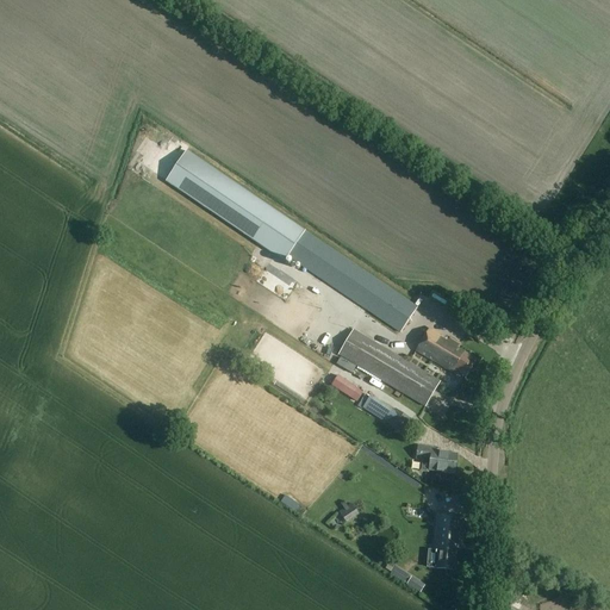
[(285,262),(287,257),(400,334),(417,307),(186,151),(166,181),(285,262)]
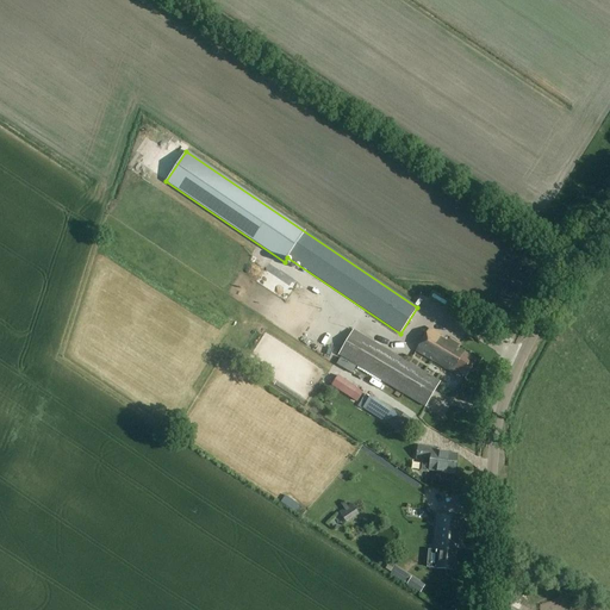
[(117,205),(114,194),(107,195),(109,204),(101,205),(104,215),(112,213),(110,206),(117,205)]
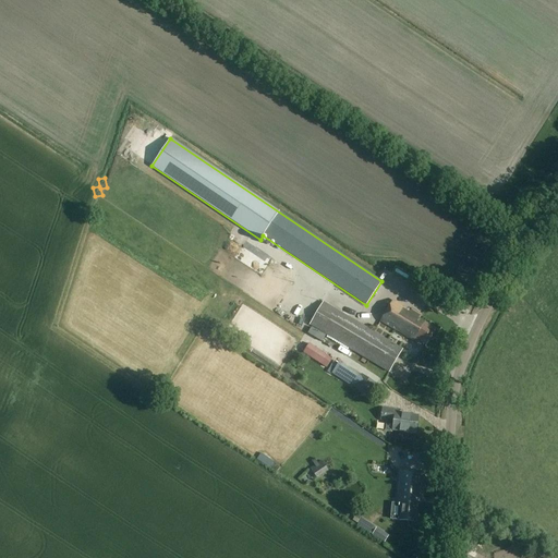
[(409,313),(401,308),(403,306),(392,300),(379,322),(417,344),(420,341),(425,346),(435,329),(419,319),(421,316),(411,311),(409,313)]
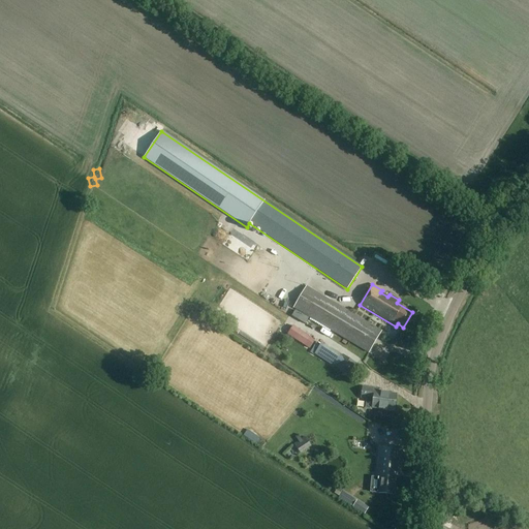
[(292,308),(369,353),(382,331),(306,286),(292,308)]
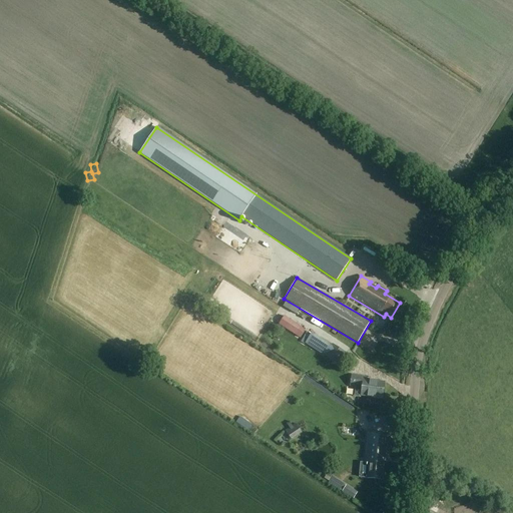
[(284,307),(296,315),(300,309),(287,301),(284,307)]
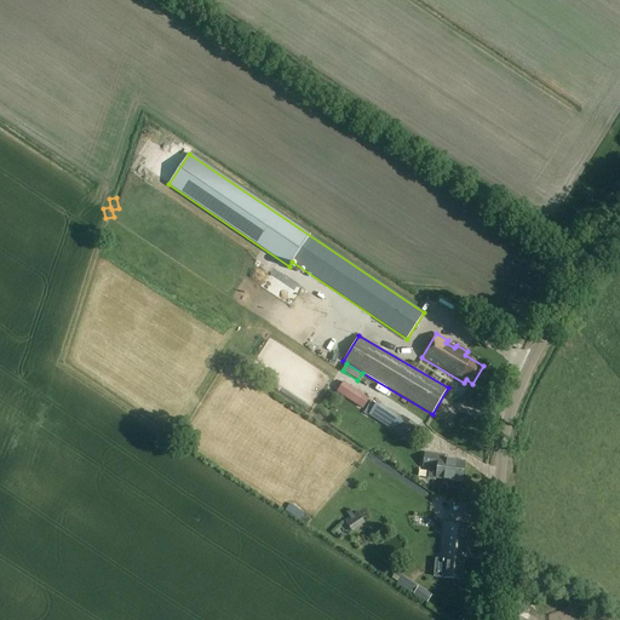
[(322,375),(338,384),(343,375),(326,367),(322,375)]
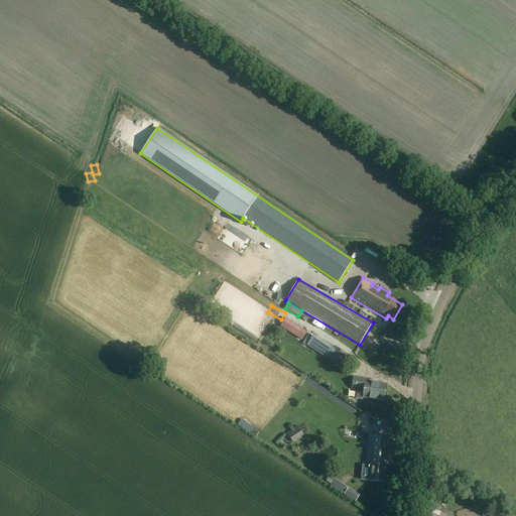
[(280,327),(296,338),(302,330),(285,318),(280,327)]
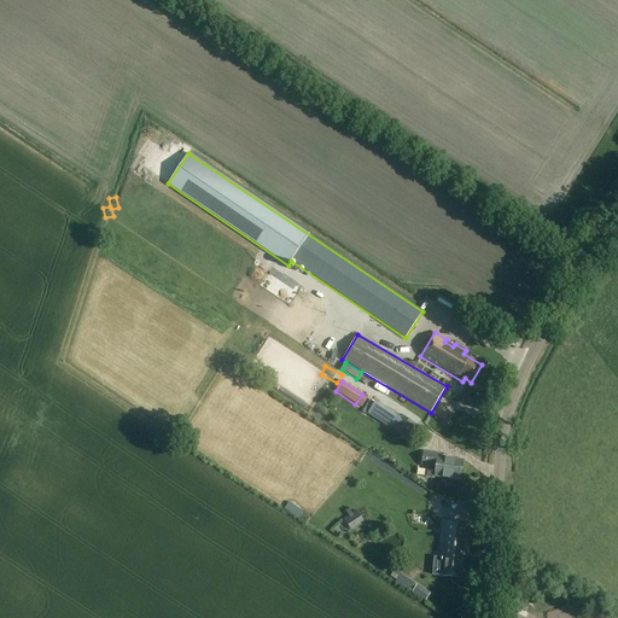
[(342,410),(348,401),(321,385),(315,395),(342,410)]
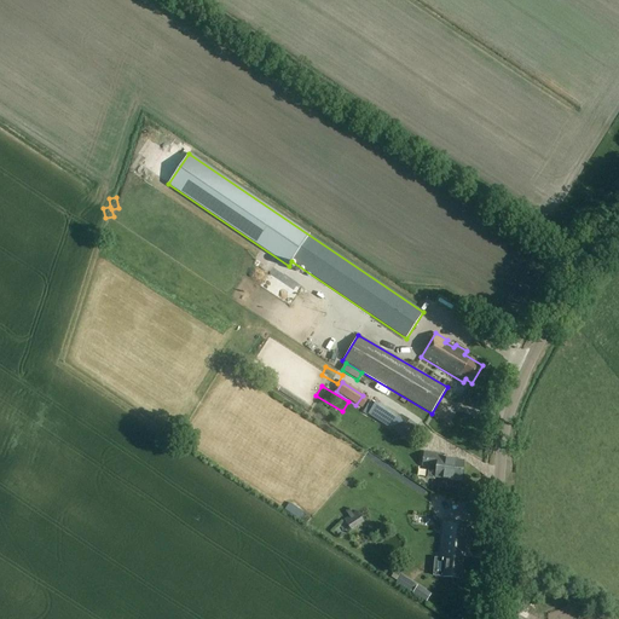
[(400,416),(392,431),(408,440),(416,426),(400,416)]
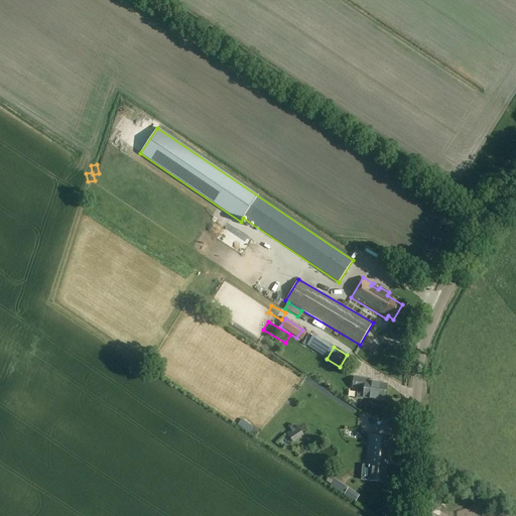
[(319,366),(326,354),(314,349),(309,361),(319,366)]
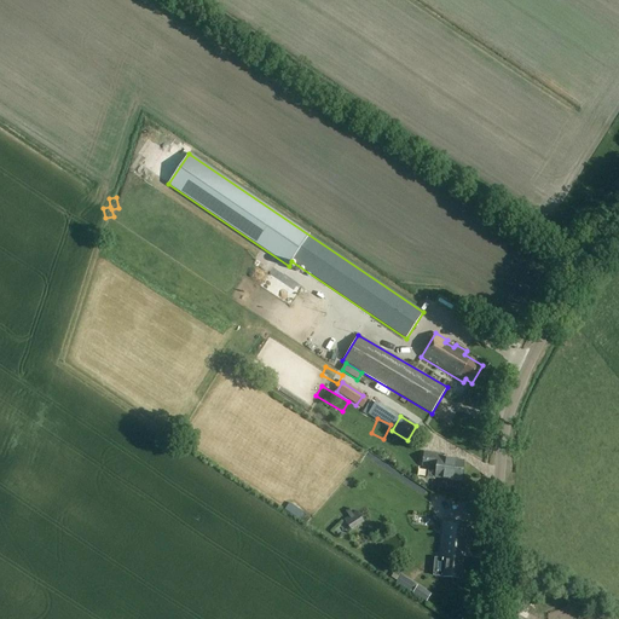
[(462,482),(464,461),(443,458),(443,455),(424,452),(422,467),(435,468),(434,478),(462,482)]
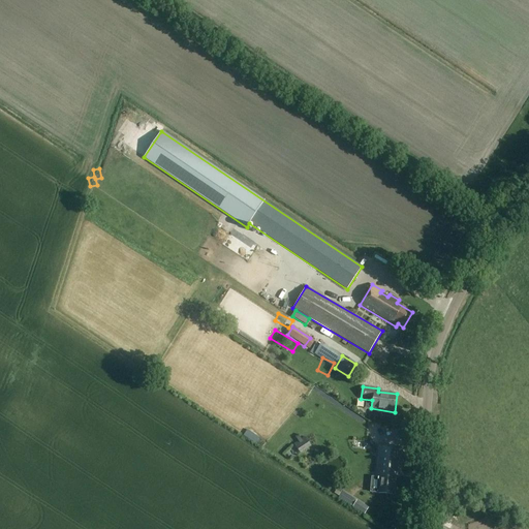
[(365,408),(363,414),(378,417),(379,410),(365,408)]
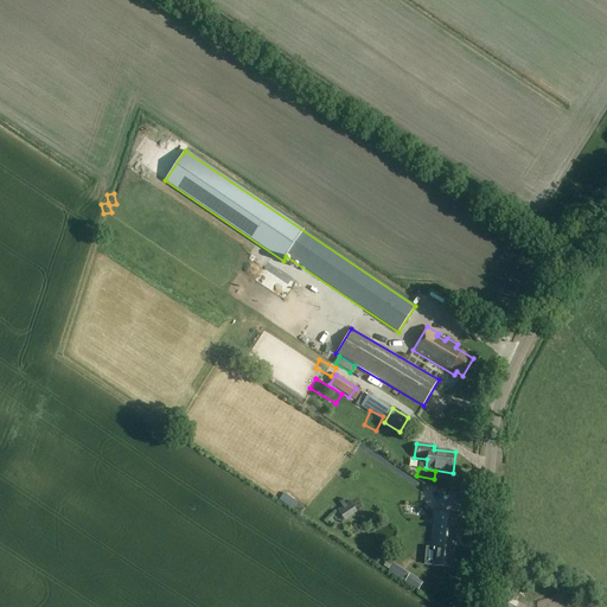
[(406,505),(416,505),(416,484),(406,484),(406,505)]
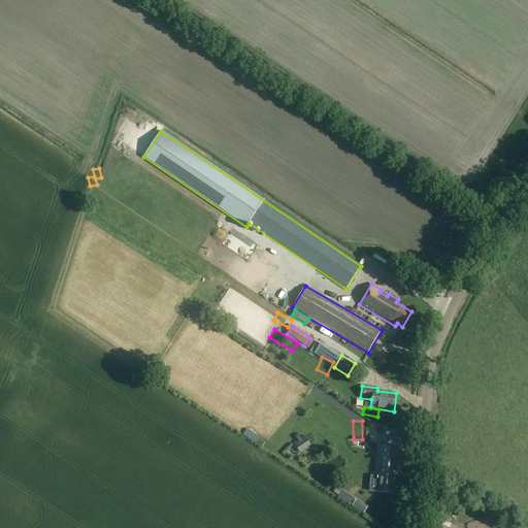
[(241,436),(255,444),(258,438),(245,430),(241,436)]
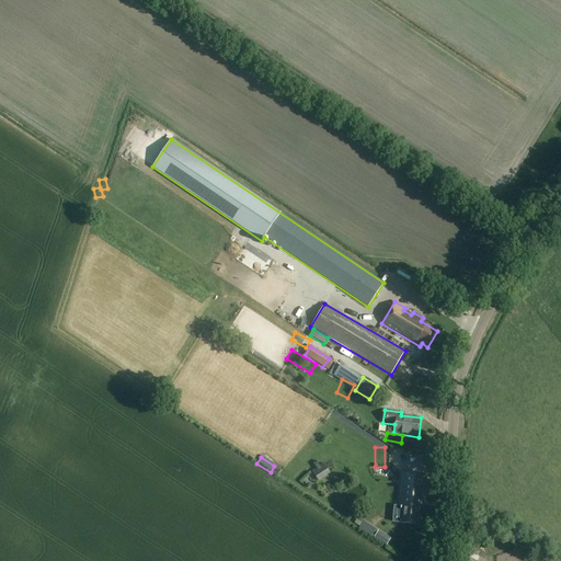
[(311,471),(318,480),(329,472),(323,464),(311,471)]
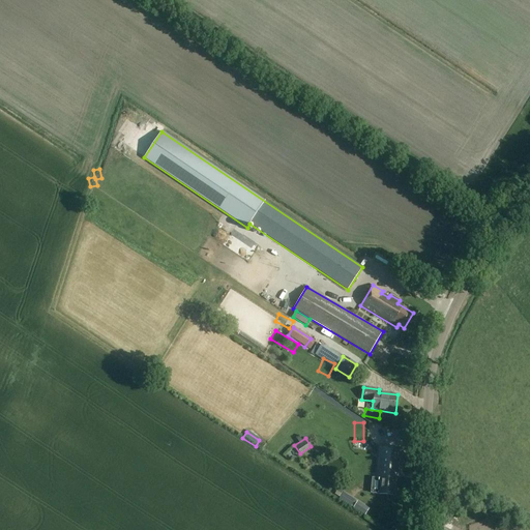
[(345,445),(335,446),(336,453),(346,452),(345,445)]
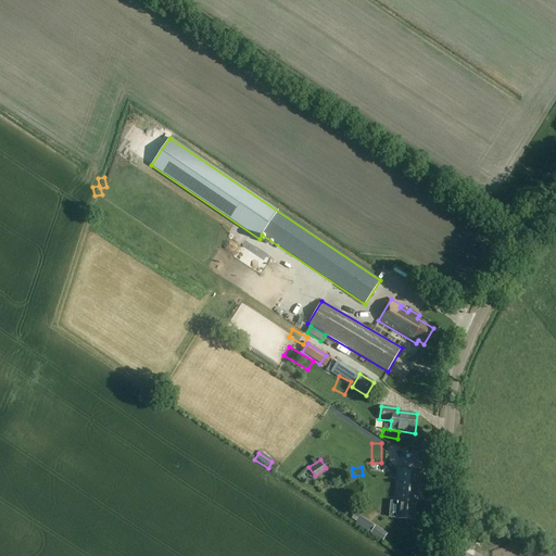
[(421,495),(424,472),(397,470),(395,503),(399,503),(397,519),(415,521),(416,504),(417,504),(418,495),(421,495)]
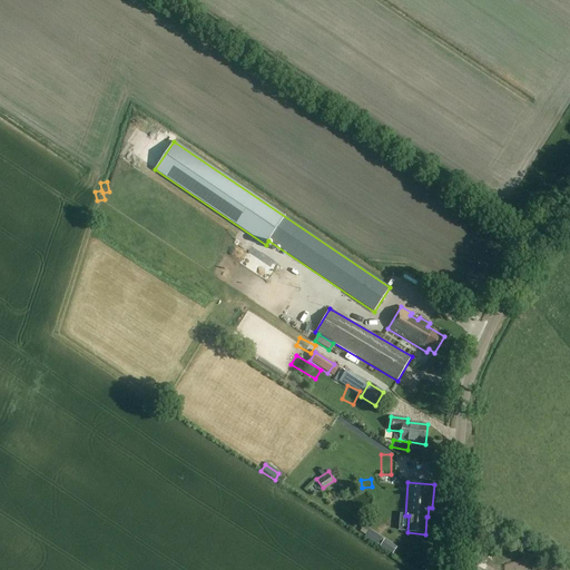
[(382,514),(380,523),(387,524),(390,516),(382,514)]
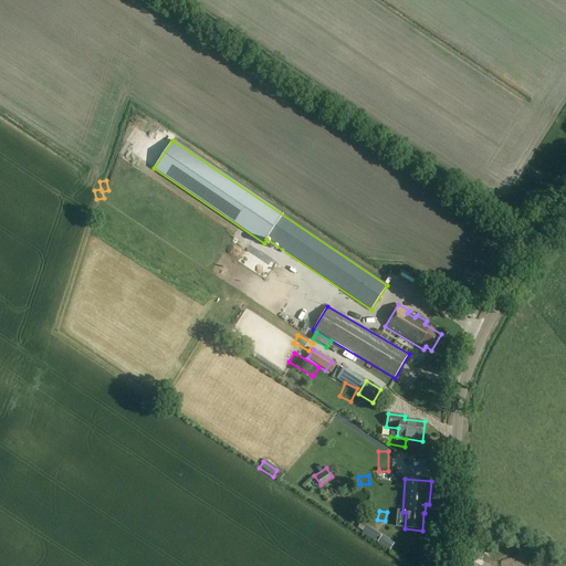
[(377,544),(389,553),(394,546),(381,537),(377,544)]
